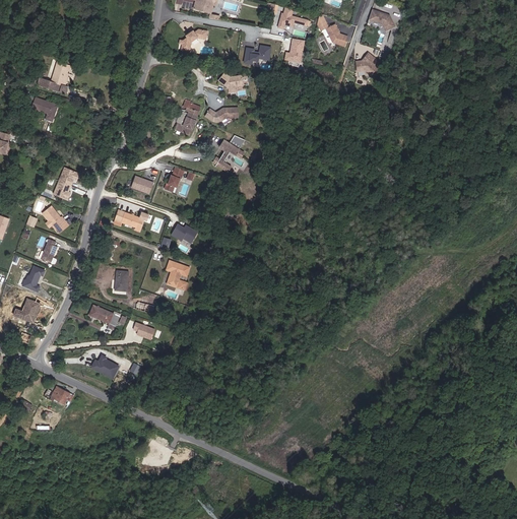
[(196,0),(195,0),(192,9),(205,13),(208,0),(215,0),(196,0)]
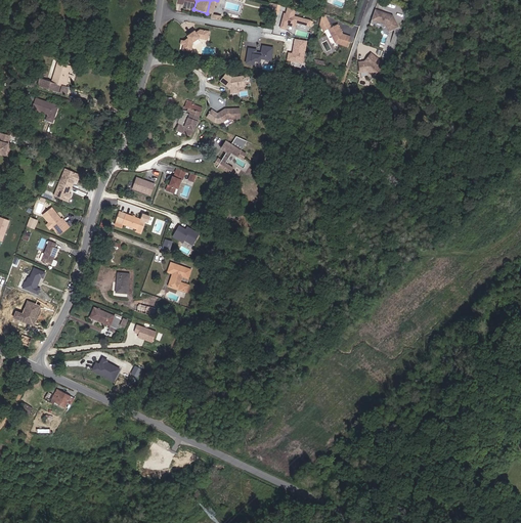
[(213,5),(216,5),(217,0),(210,0),(207,13),(211,14),(213,5)]
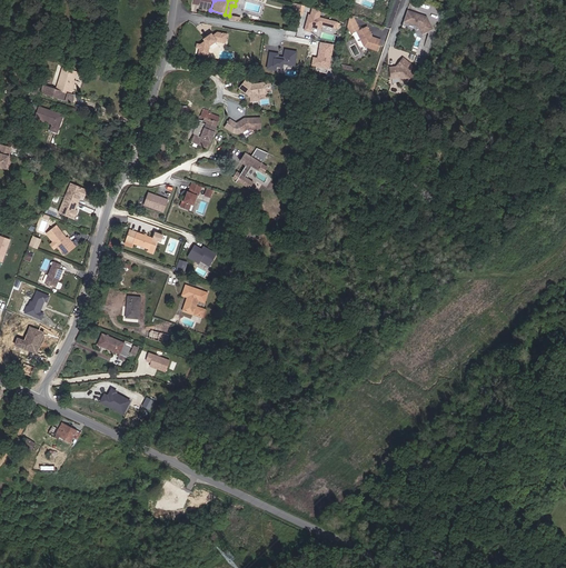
[(428,30),(423,19),(419,18),(419,19),(417,18),(417,17),(404,12),(400,22),(415,28),(418,35),(428,30)]
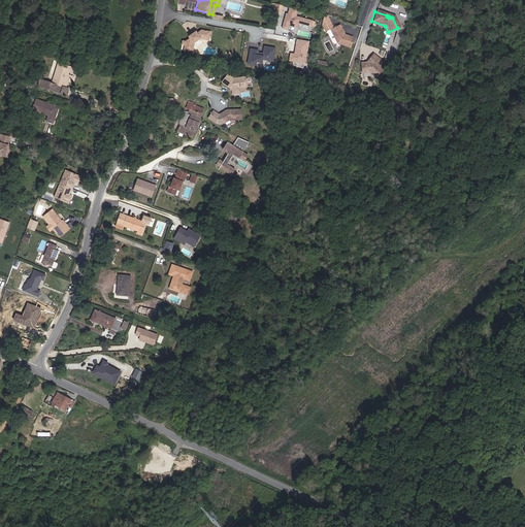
[(352,48),(355,39),(351,37),(350,39),(347,37),(347,36),(341,27),(332,31),(339,44),(352,48)]
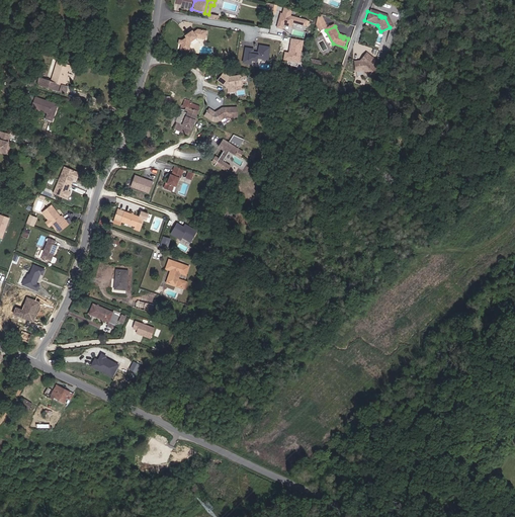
[(178,50),(187,52),(188,47),(187,46),(188,42),(189,42),(194,38),(195,37),(195,36),(204,38),(205,31),(196,29),(192,32),(191,30),(188,33),(186,35),(185,34),(183,36),(185,37),(181,40),(178,39),(177,44),(180,45),(178,50)]
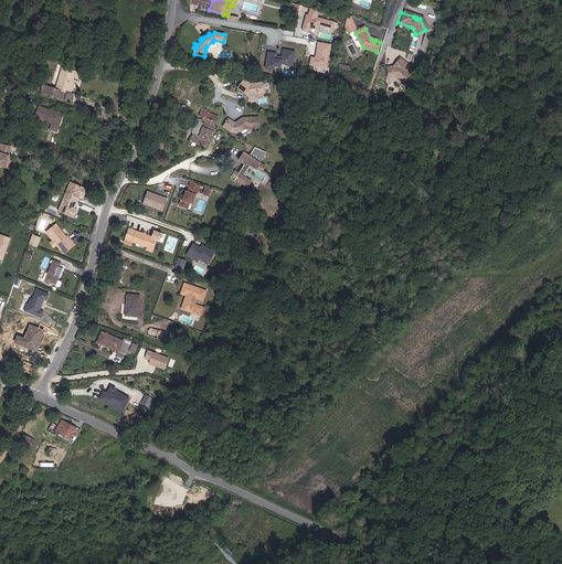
[(325,68),(328,44),(316,42),(315,50),(316,50),(316,53),(315,53),(314,59),(309,57),(308,65),(325,68)]
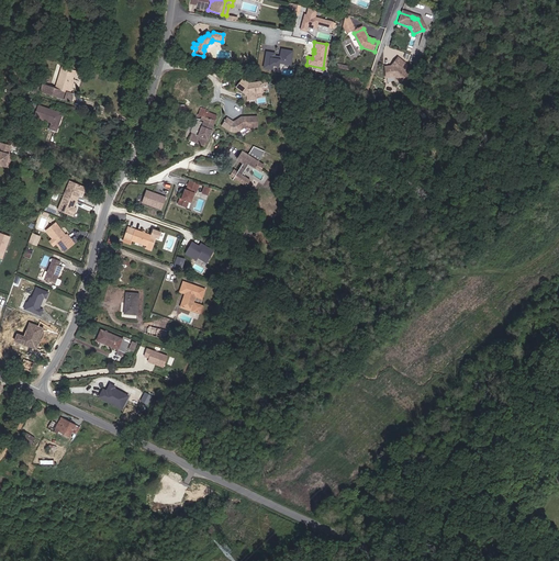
[(274,70),(275,63),(280,64),(280,66),(288,68),(291,53),(282,51),(282,54),(276,53),(276,57),(264,54),(261,68),(274,70)]
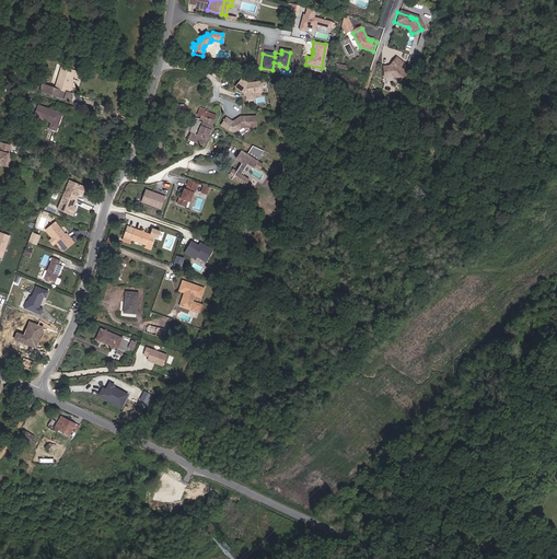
[(404,73),(397,68),(401,63),(394,58),(390,62),(391,63),(390,66),(390,68),(387,68),(386,67),(381,68),(382,78),(390,77),(391,76),(397,81),(404,73)]
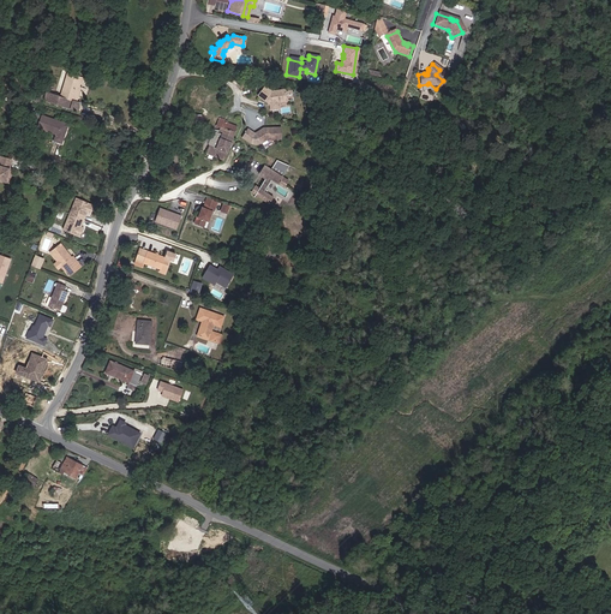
[(270,108),(279,107),(277,100),(285,99),(286,96),(285,87),(270,90),(264,85),(257,95),(269,102),(270,108)]
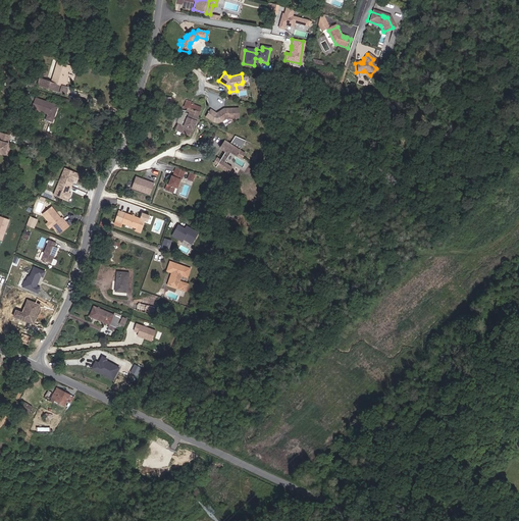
[(29,107),(36,109),(38,100),(32,98),(29,107)]
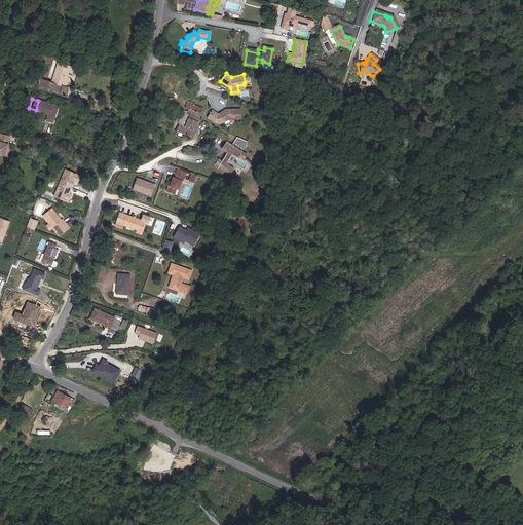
[(190,113),(199,116),(202,107),(194,104),(195,103),(187,100),(185,107),(189,108),(188,111),(190,112),(190,113)]
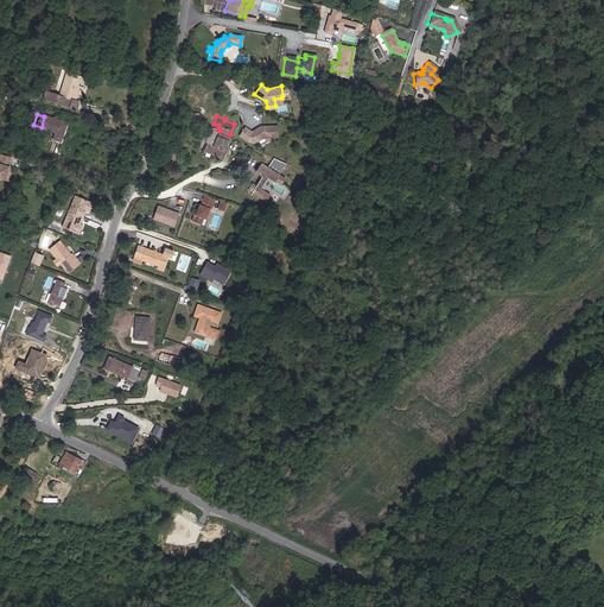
[(44,117),(42,127),(51,131),(48,145),(55,147),(63,122),(44,117)]
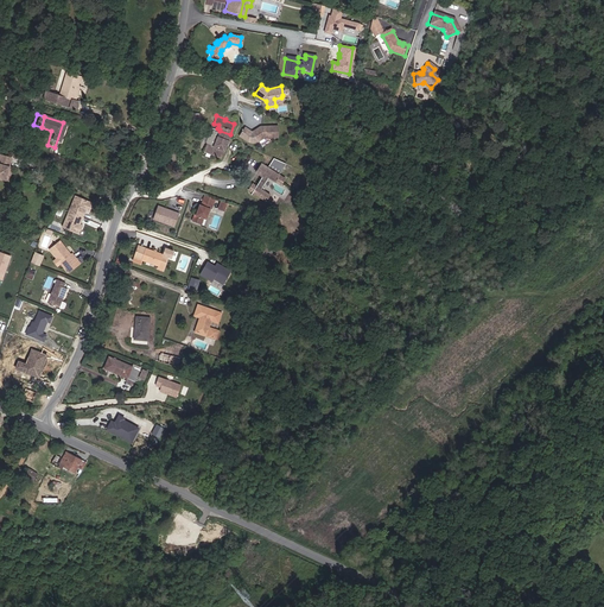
[(279,136),(278,125),(260,126),(252,132),(243,128),(240,138),(248,141),(253,143),(258,141),(264,137),(279,136)]
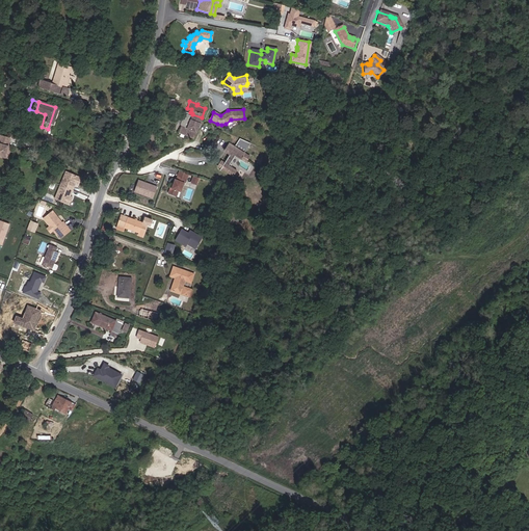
[(193,137),(202,117),(192,114),(187,128),(181,126),(179,132),(193,137)]
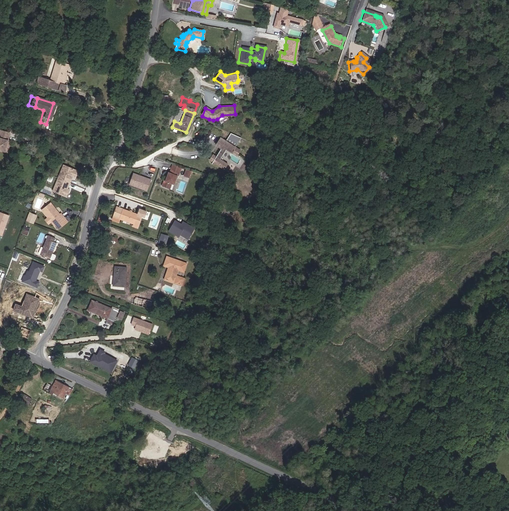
[(0,150),(2,151),(6,140),(8,132),(0,130),(0,150)]
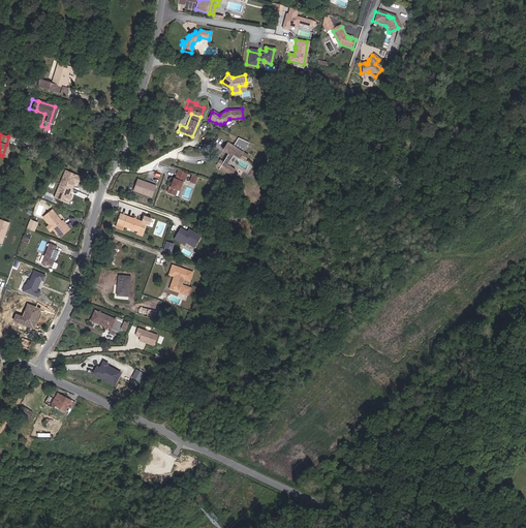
[(247,154),(228,141),(223,148),(228,152),(222,160),(219,158),(216,163),(229,173),(234,167),(226,163),(234,152),(244,159),(247,154)]
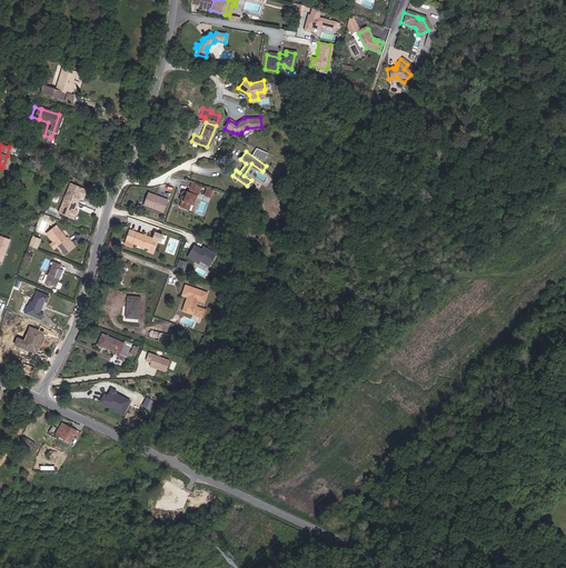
[(271,173),(260,191),(267,195),(277,177),(271,173)]
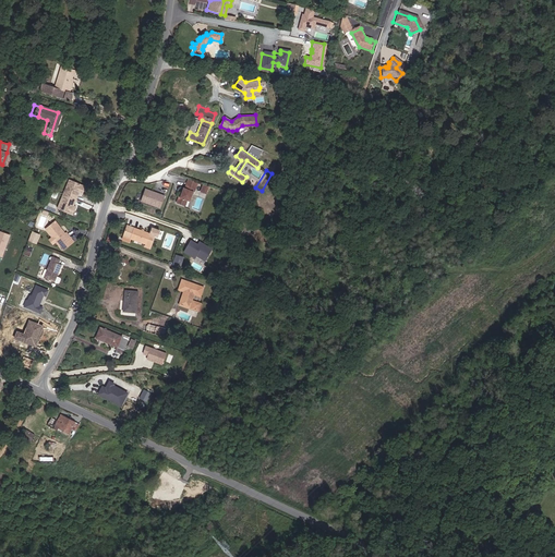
[(177,197),(175,203),(184,206),(186,201),(189,202),(193,191),(194,192),(197,182),(186,178),(183,188),(182,188),(178,197),(177,197)]
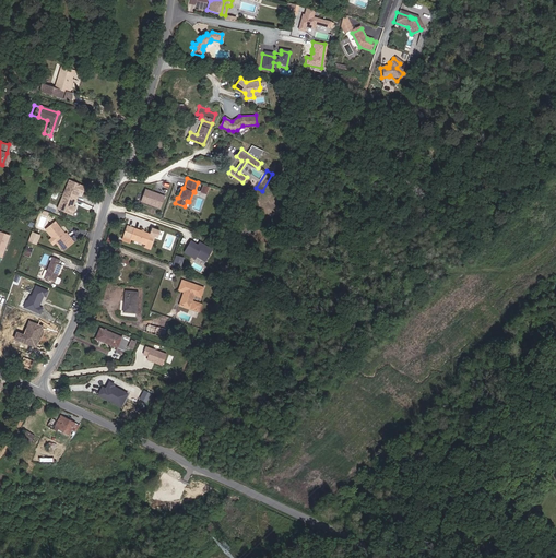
[(80,186),(63,179),(52,208),(69,214),(71,208),(70,208),(70,205),(69,205),(74,192),(75,192),(77,191),(78,191),(80,186)]
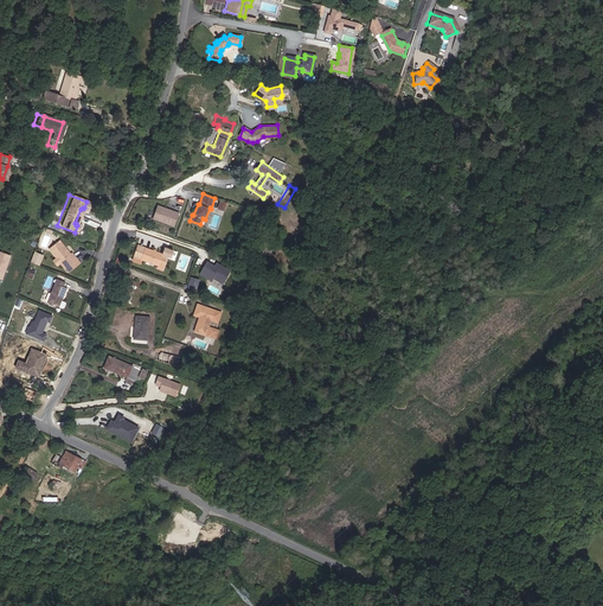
[(173,212),(152,205),(147,218),(168,225),(173,212)]
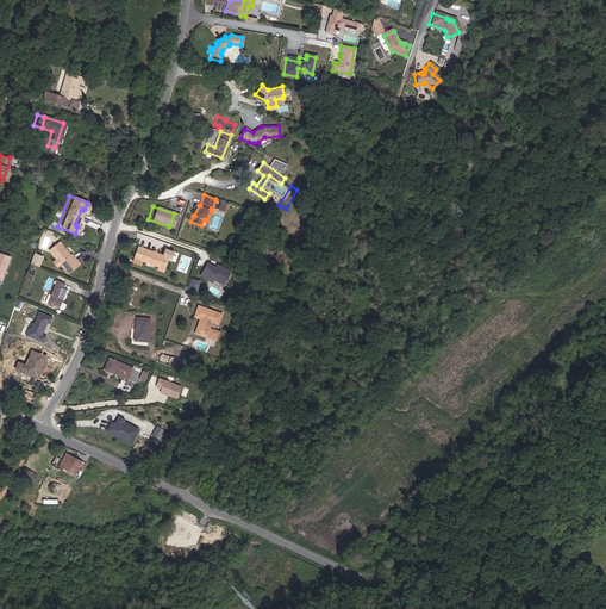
[(67,274),(76,266),(69,256),(68,258),(56,244),(47,253),(54,262),(50,265),(55,269),(57,267),(61,271),(62,269),(67,274)]
